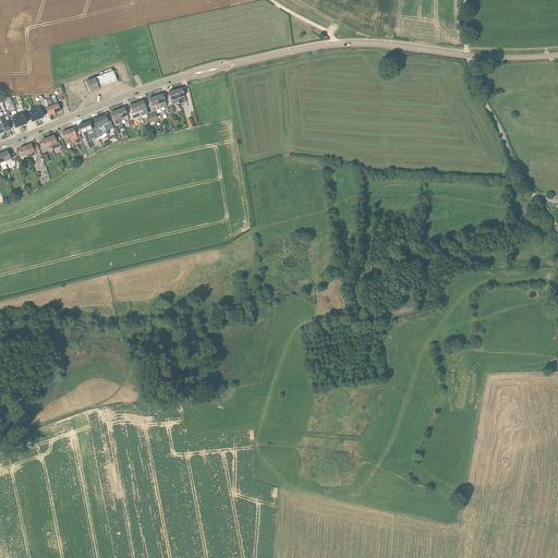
[(117,81),(113,71),(112,69),(99,73),(100,75),(95,77),(85,81),(87,86),(89,92),(94,89),(95,91),(99,89),(98,87),(102,86),(104,86),(107,84),(108,85),(108,84),(111,83),(112,83),(112,82),(117,81)]
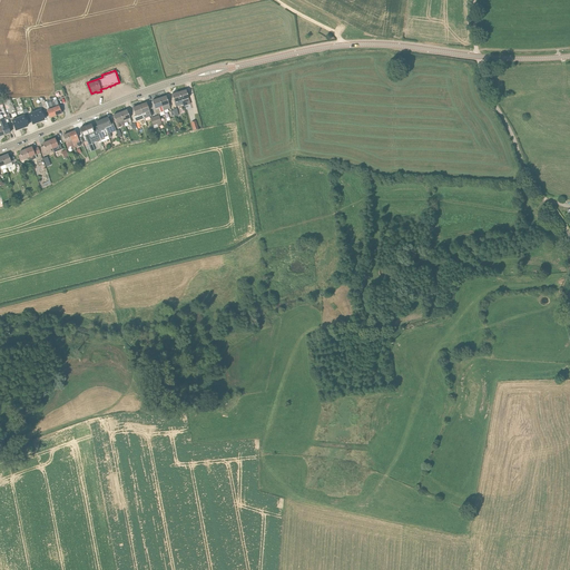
[(188,98),(187,95),(186,90),(179,92),(182,100),(183,107),(187,105),(187,104),(190,102),(188,98)]
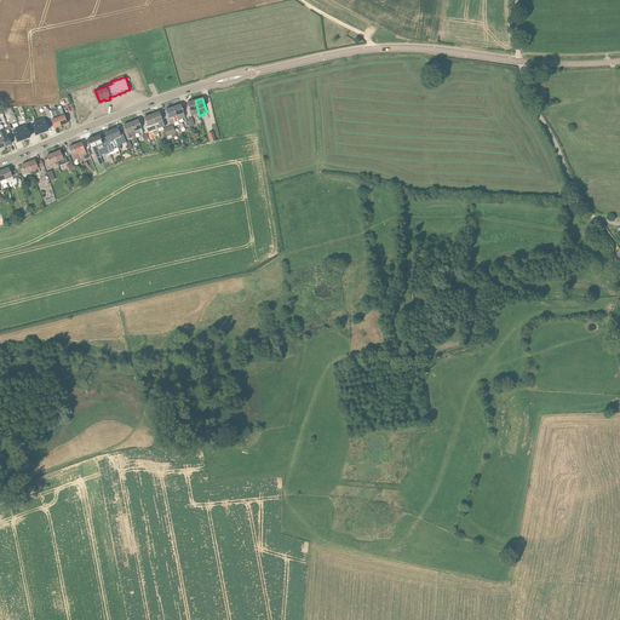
[(193,112),(197,109),(195,101),(187,103),(189,112),(191,116),(194,115),(193,112)]
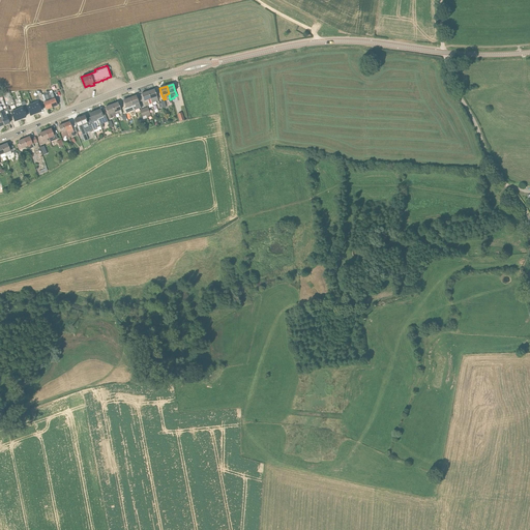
[(157,97),(156,94),(154,89),(148,91),(152,105),(152,104),(152,102),(158,100),(157,97)]
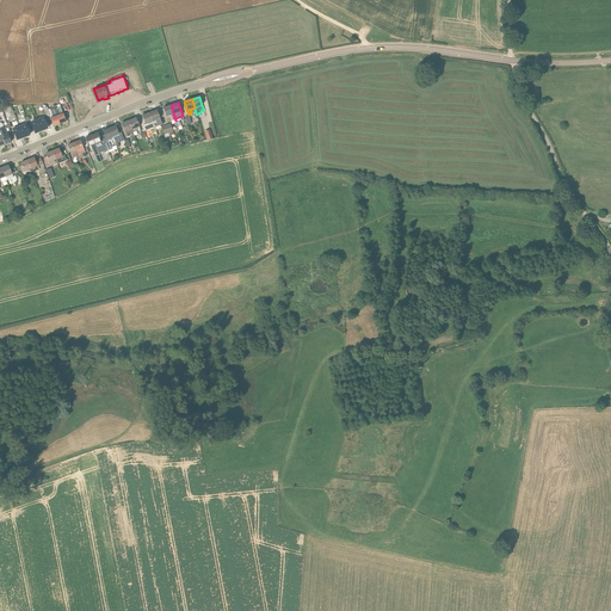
[(66,122),(63,113),(61,106),(57,107),(57,105),(53,105),(54,107),(60,124),(66,122)]
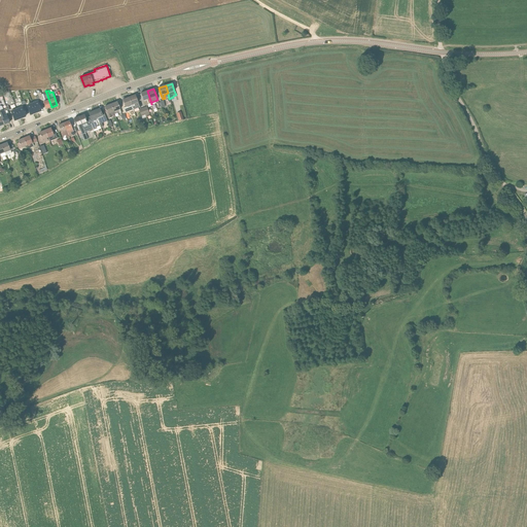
[(145,106),(151,104),(147,91),(140,93),(143,101),(145,106)]
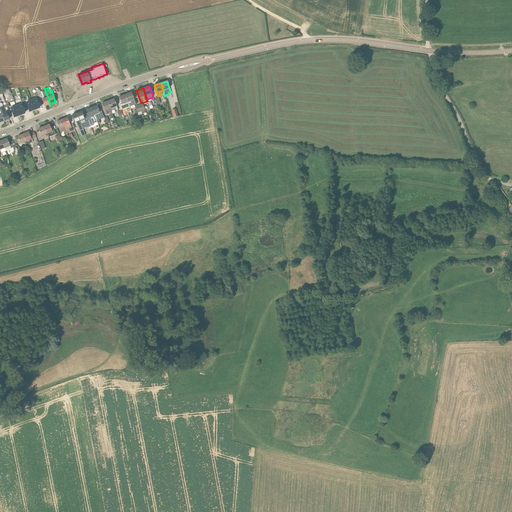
[(50,104),(45,90),(42,91),(43,95),(42,96),(40,90),(36,91),(39,97),(41,96),(42,99),(43,101),(45,106),(50,104)]
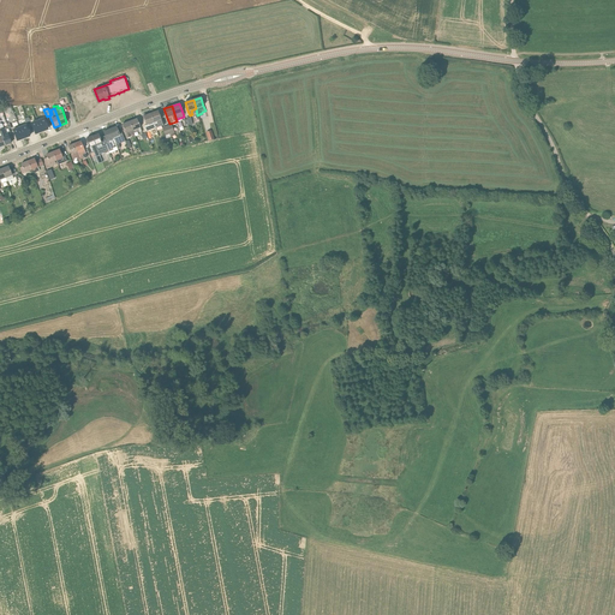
[(163,125),(160,117),(157,111),(150,113),(154,123),(156,127),(159,127),(163,125)]
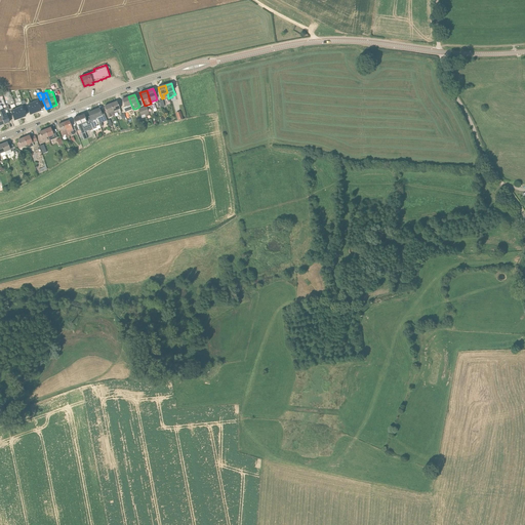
[(127,106),(131,105),(128,96),(122,99),(124,105),(124,107),(126,111),(129,110),(127,106)]
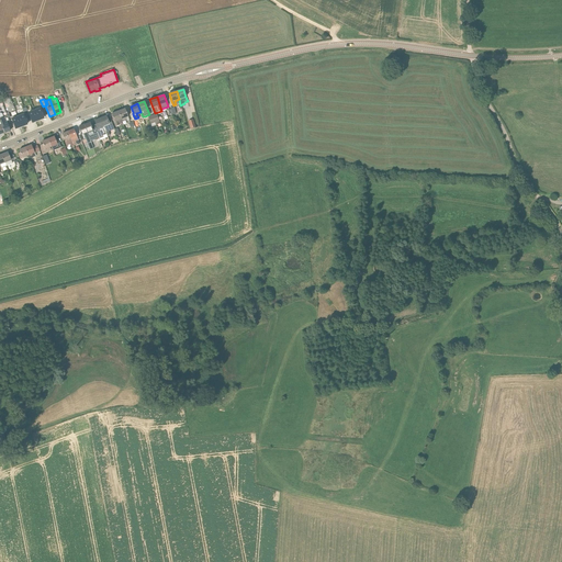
[(34,110),(38,121),(44,119),(40,109),(34,110)]
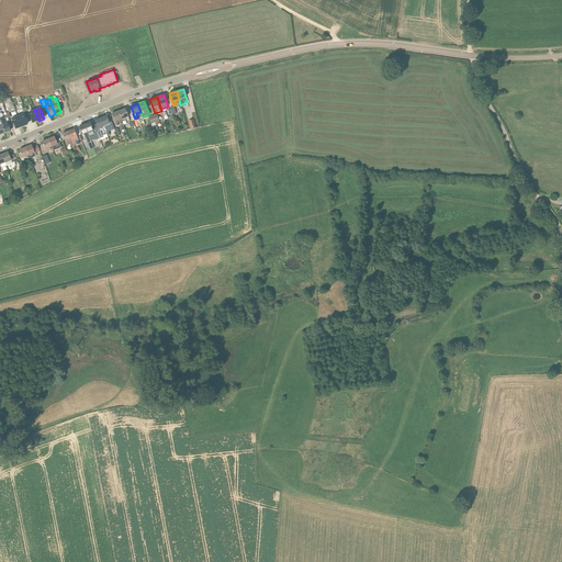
[(128,116),(127,113),(125,109),(119,111),(121,119),(125,117),(126,122),(130,121),(128,116)]
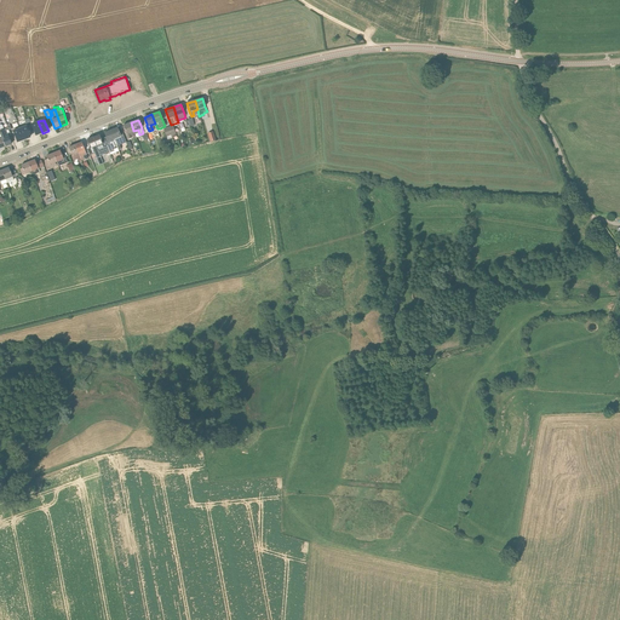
[(32,124),(35,136),(42,133),(38,121),(32,124)]
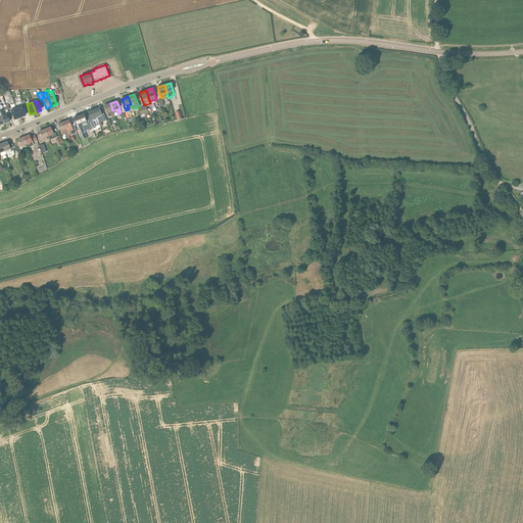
[(109,112),(112,110),(110,103),(103,106),(106,113),(108,117),(110,116),(109,112)]
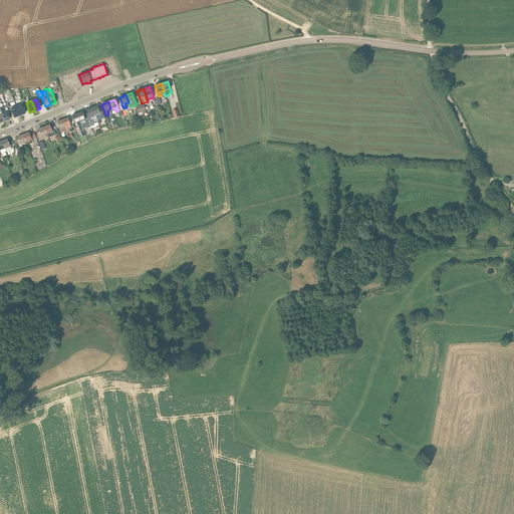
[(9,119),(7,112),(4,113),(2,107),(3,107),(2,104),(0,103),(0,102),(0,110),(4,121),(9,119)]
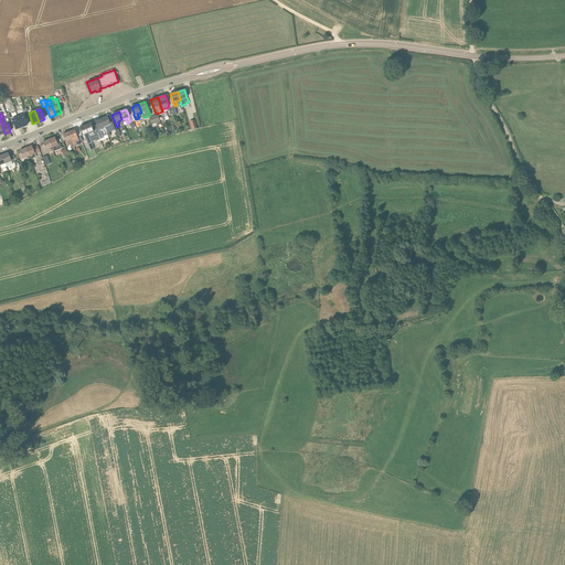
[(18,117),(21,127),(28,125),(23,115),(18,117)]
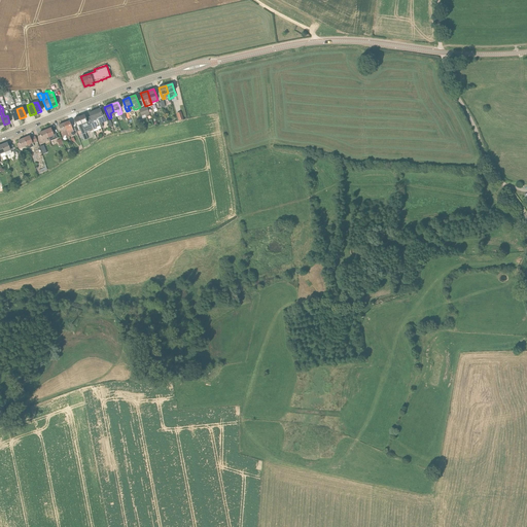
[(103,116),(101,113),(101,112),(100,108),(94,111),(97,118),(100,117),(103,116)]
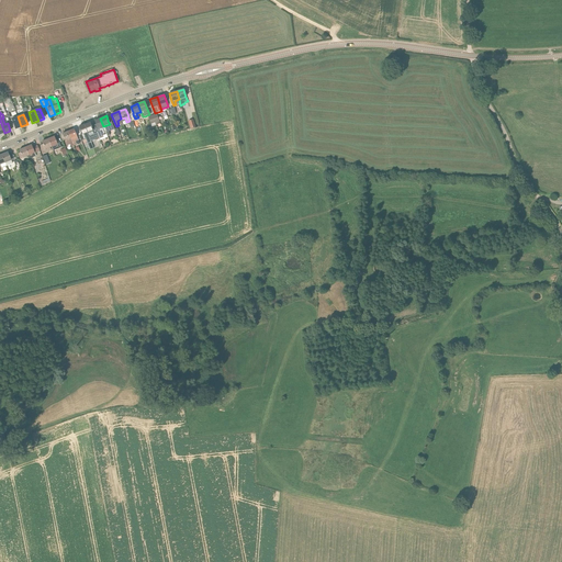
[(12,119),(15,128),(21,126),(18,116),(12,119)]
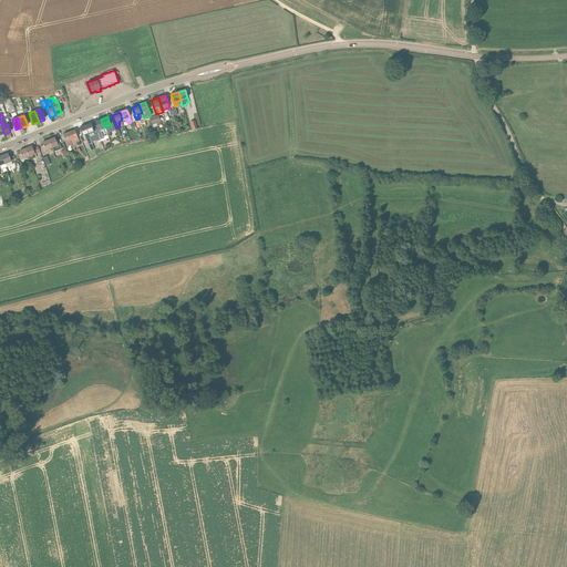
[(105,131),(104,127),(101,120),(95,122),(96,125),(94,126),(100,140),(104,138),(103,136),(107,135),(105,131)]
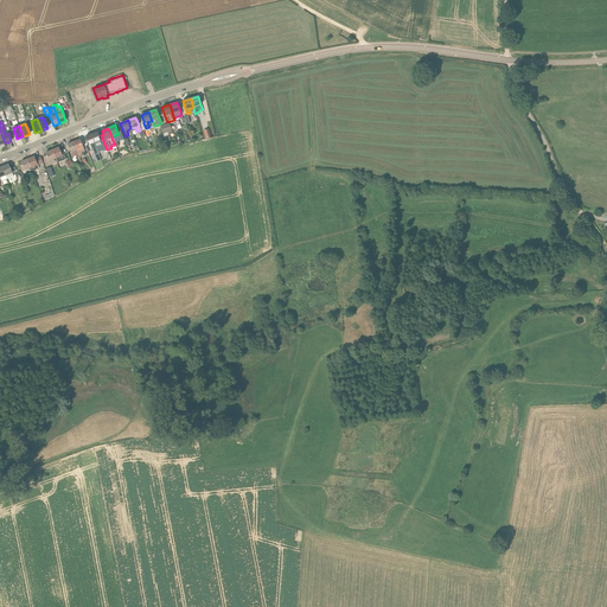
[(113,140),(115,145),(116,146),(119,146),(115,139),(122,136),(119,128),(116,129),(116,131),(119,134),(115,135),(112,136),(113,140)]
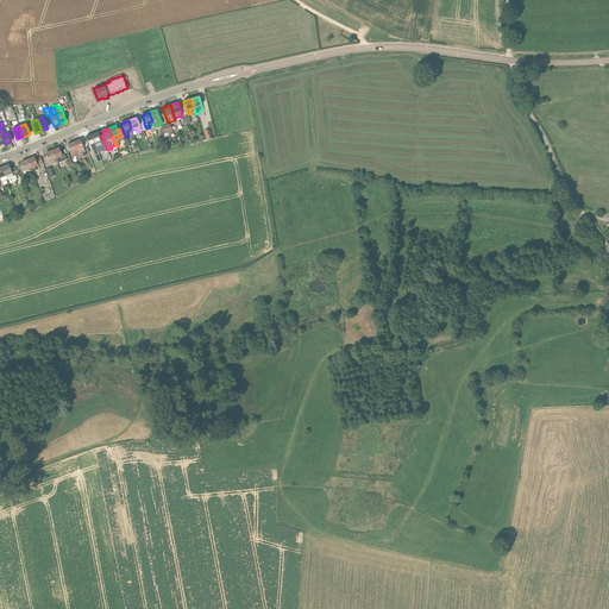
[(92,136),(96,149),(102,146),(105,151),(107,150),(101,136),(99,137),(98,132),(92,136)]
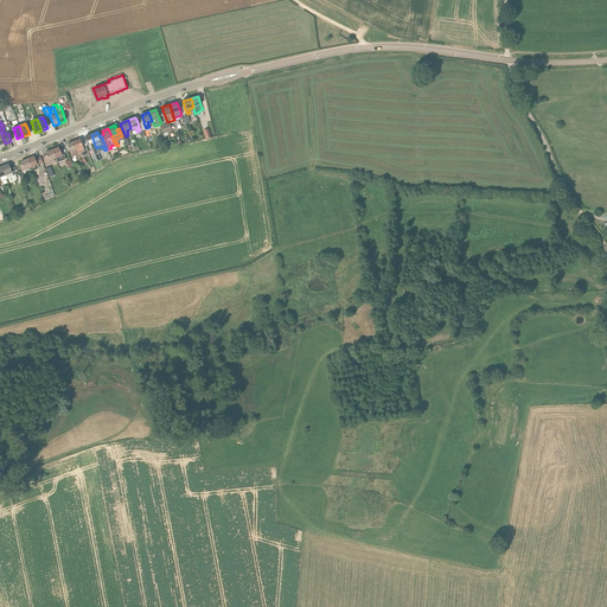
[(95,155),(98,153),(96,148),(91,135),(84,138),(87,142),(88,146),(90,145),(93,151),(95,155)]
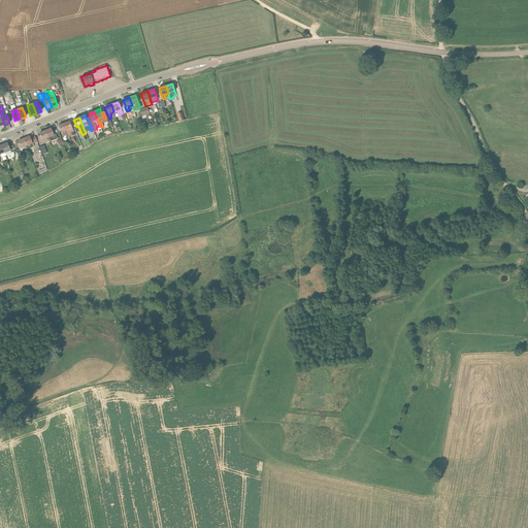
[(72,129),(71,126),(69,121),(64,124),(69,137),(72,136),(71,133),(73,132),(72,129)]
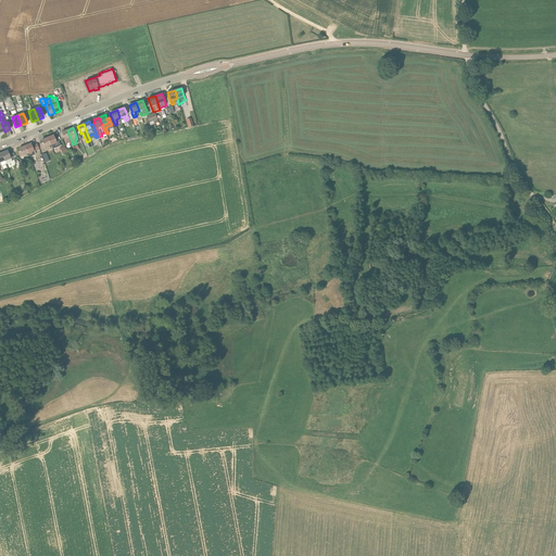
[(71,146),(73,144),(67,130),(61,133),(63,137),(64,140),(66,144),(70,142),(71,146)]
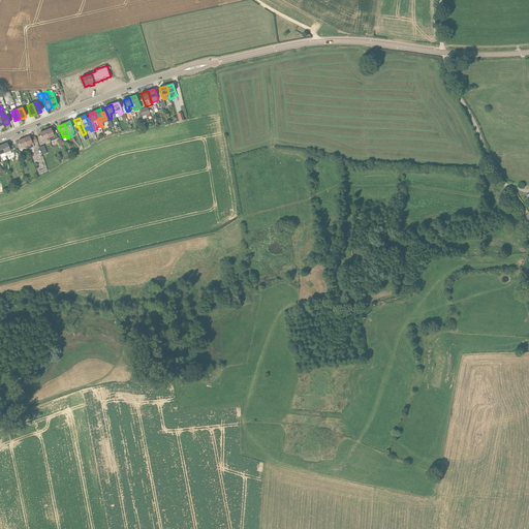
[(54,130),(52,130),(51,128),(45,130),(49,137),(50,142),(58,138),(56,134),(54,130)]
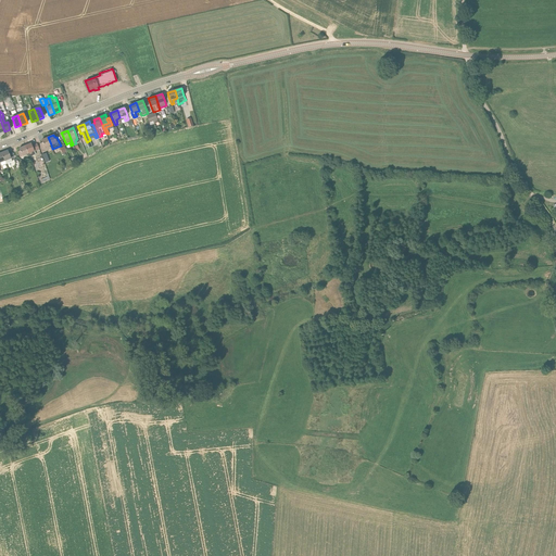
[(42,149),(51,144),(48,137),(41,140),(42,142),(40,143),(42,149)]
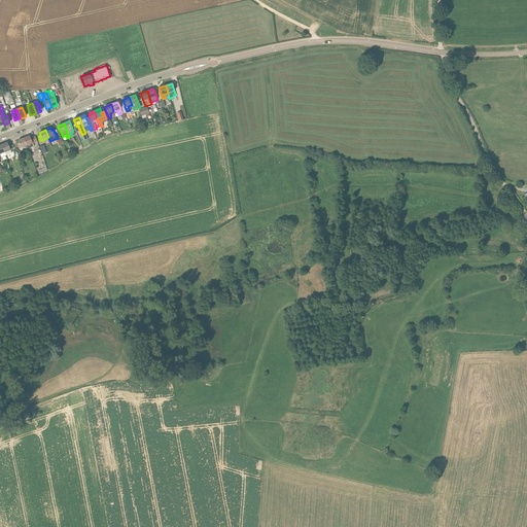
[(37,141),(35,136),(30,138),(30,136),(24,138),(27,146),(28,148),(34,146),(33,143),(37,141)]
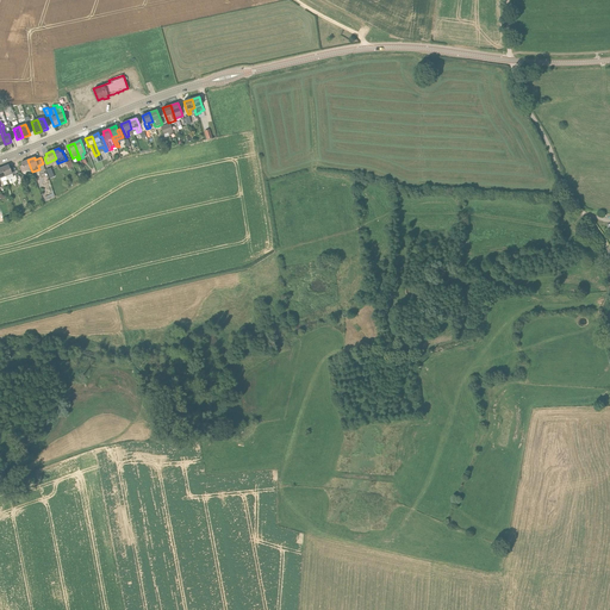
[(24,172),(31,169),(27,160),(20,162),(22,166),(19,167),(22,172),(24,172)]
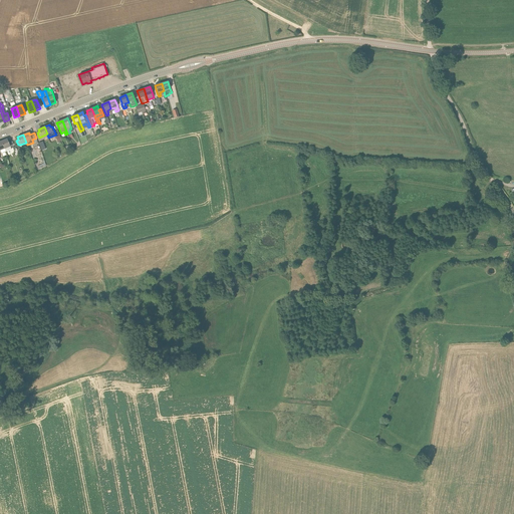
[(10,147),(12,146),(10,141),(8,142),(7,139),(1,142),(4,149),(5,152),(11,150),(10,147)]
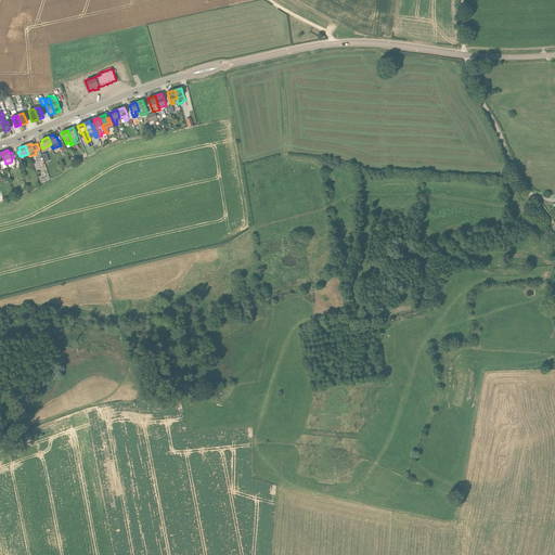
[(50,179),(49,176),(48,172),(47,173),(47,177),(41,179),(42,182),(50,179)]
